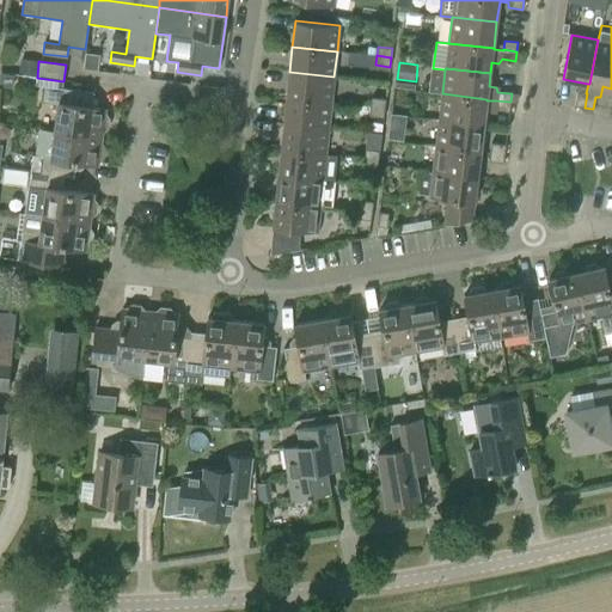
[(289,72),(287,98),(331,103),(334,77),(289,72)]
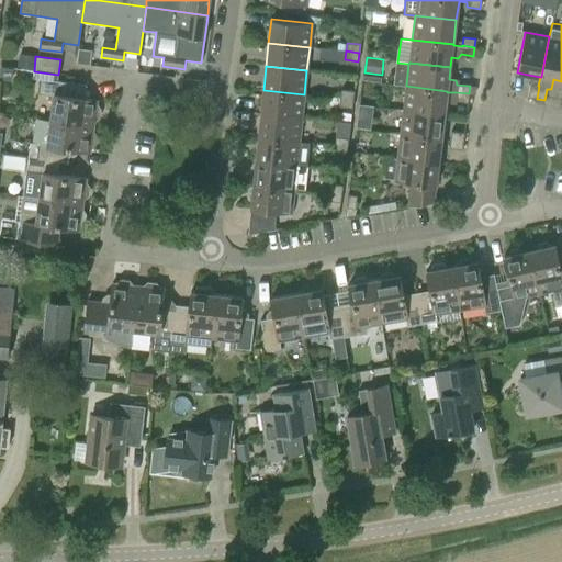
[(54,96),(49,120),(93,126),(94,121),(99,117),(100,109),(97,104),(97,100),(77,98),(79,85),(43,79),(41,93),(54,96)]
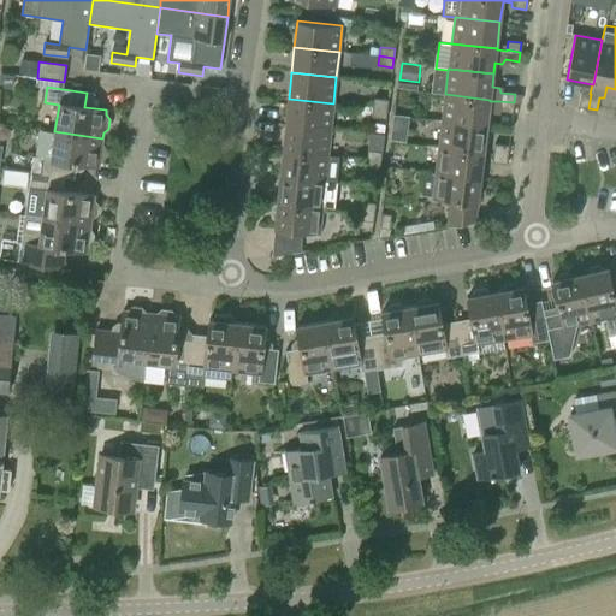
[(579,106),(588,108),(591,94),(590,94),(581,92),(579,106)]
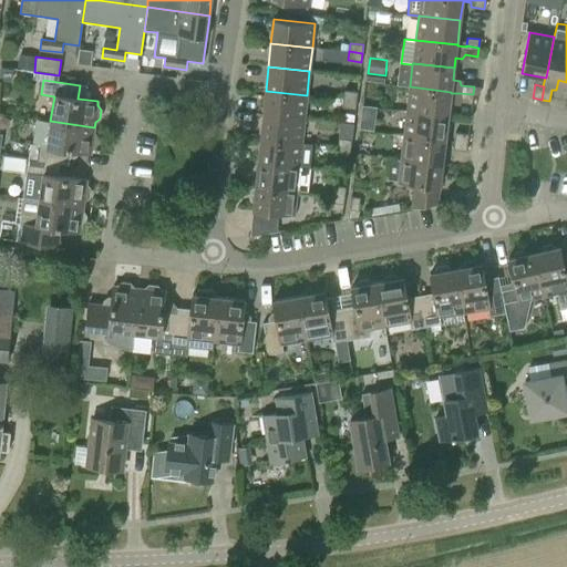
[(410,86),(406,111),(449,116),(451,93),(451,92),(410,86)]
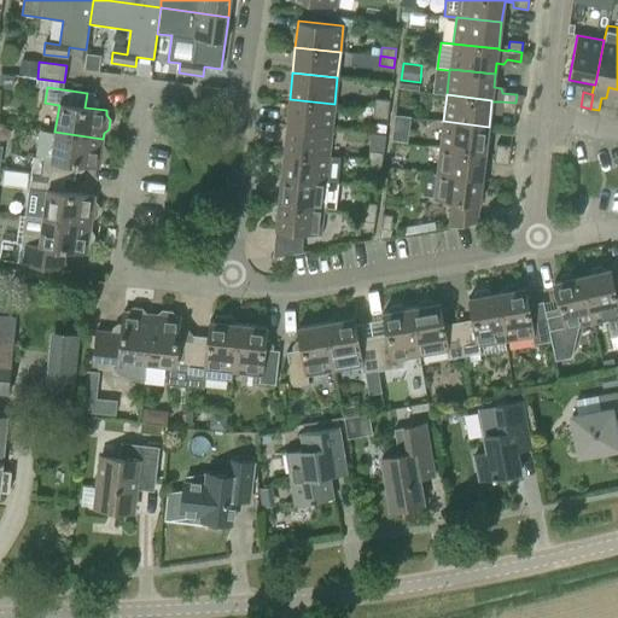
[(332,129),(334,104),(290,99),(286,126),(332,129)]
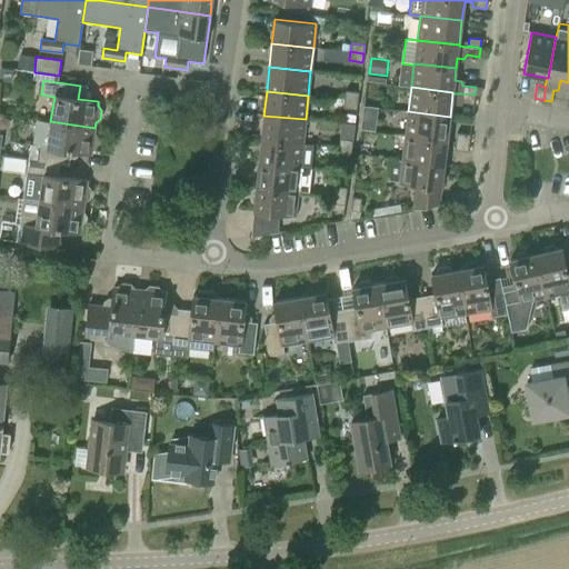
[(345,99),(358,100),(359,92),(346,91),(345,99)]
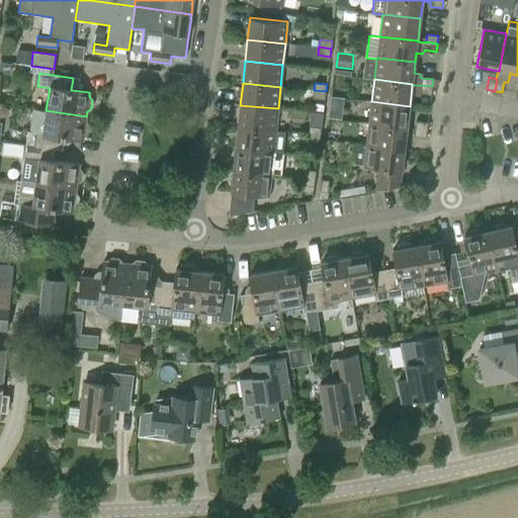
[(420,85),(419,93),(431,95),(432,86),(420,85)]
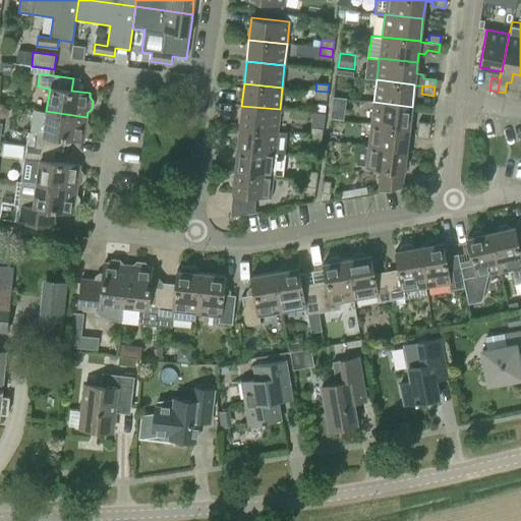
[(328,92),(315,91),(314,99),(327,101),(328,92)]
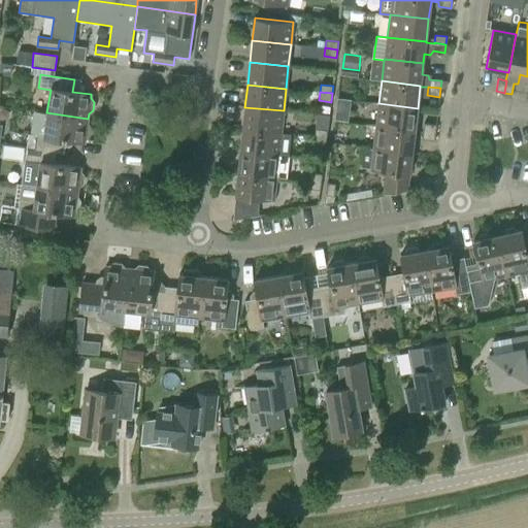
[(378,103),(376,125),(415,130),(418,108),(378,103)]
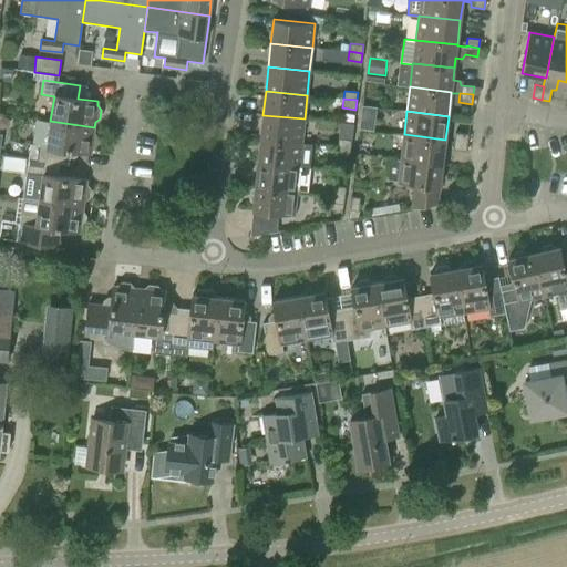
[(263,115),(260,138),(302,143),(305,119),(263,115)]
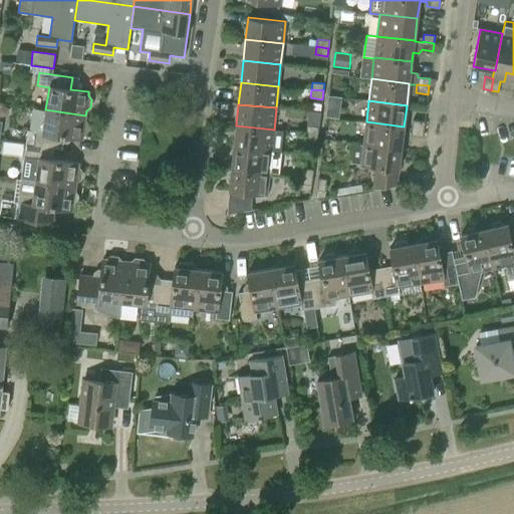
[(27,131),(25,144),(54,148),(62,149),(64,137),(82,139),(82,136),(87,133),(88,124),(84,119),(85,115),(45,109),(44,122),(37,126),(37,132),(27,131)]
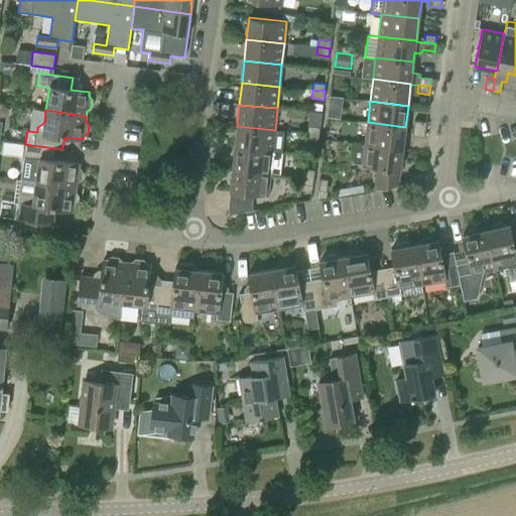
[(414,121),(413,128),(425,129),(426,122),(414,121)]
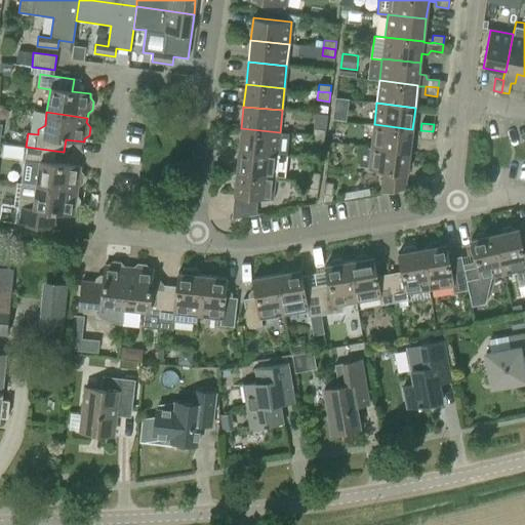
[(374,124),(371,147),(409,152),(412,129),(374,124)]
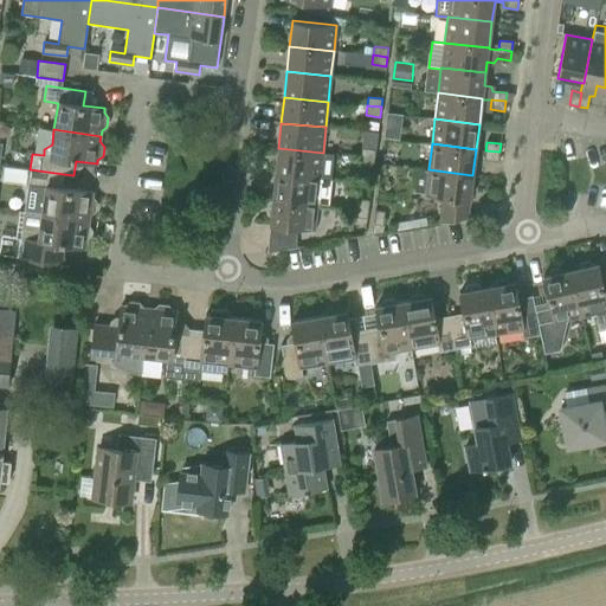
[(278,148),(276,174),(320,178),(323,153),(278,148)]
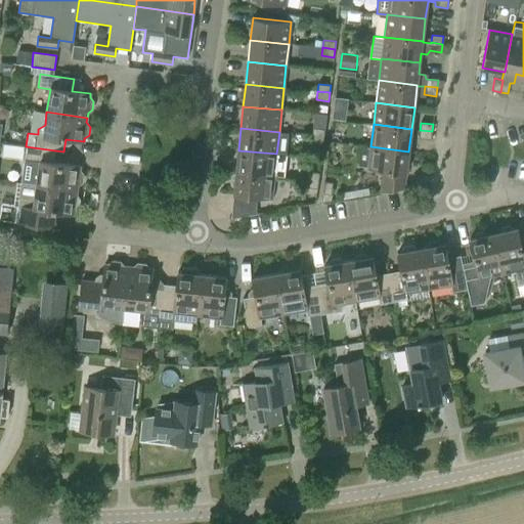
[(312,135),(323,136),(324,129),(312,128),(312,135)]
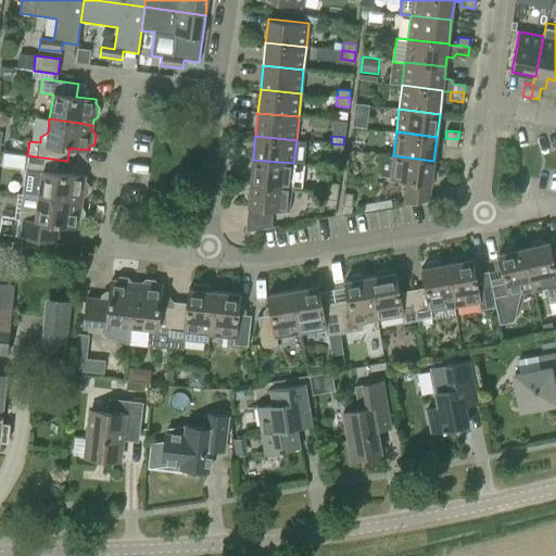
[(457,148),(458,139),(445,138),(444,147),(457,148)]
